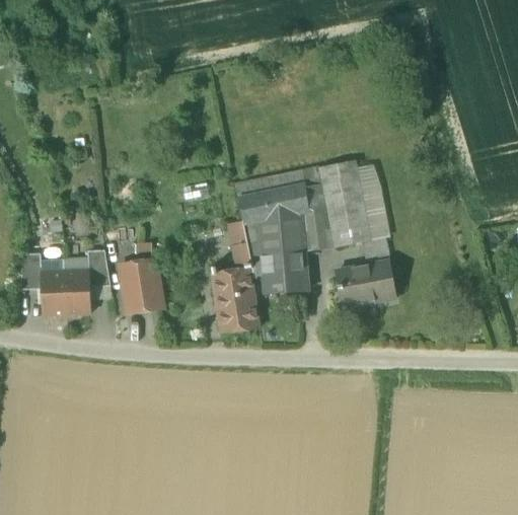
[(362,240),(370,238),(361,191),(356,166),(355,159),(303,169),(305,184),(309,210),(271,218),(277,245),(278,253),(305,251),(362,240)]
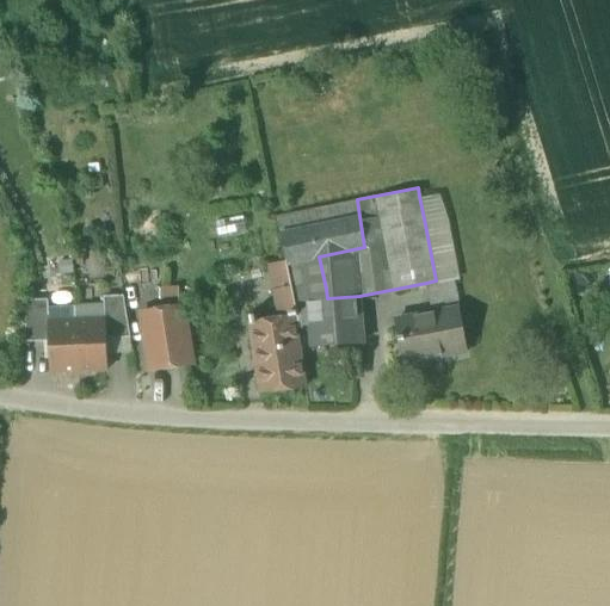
[(425,224),(447,221),(437,192),(419,196),(425,224)]
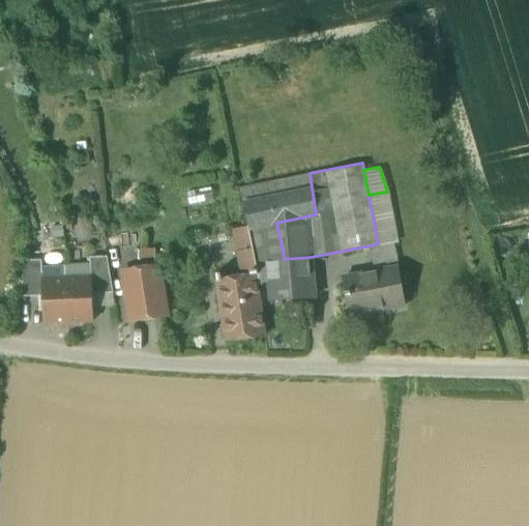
[(240,186),(243,201),(312,187),(310,173),(240,186)]
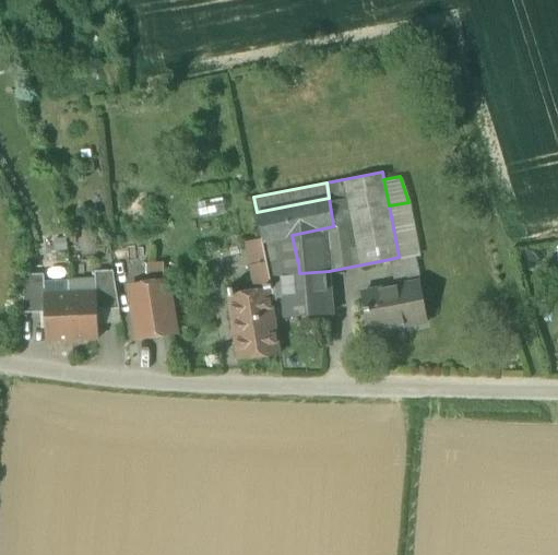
[(222,192),(196,199),(198,212),(225,205),(222,192)]
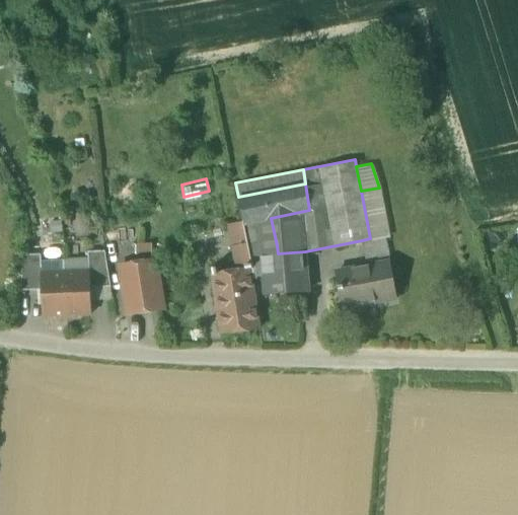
[(309,210),(305,184),(238,197),(243,220),(243,223),(271,218),(309,210)]
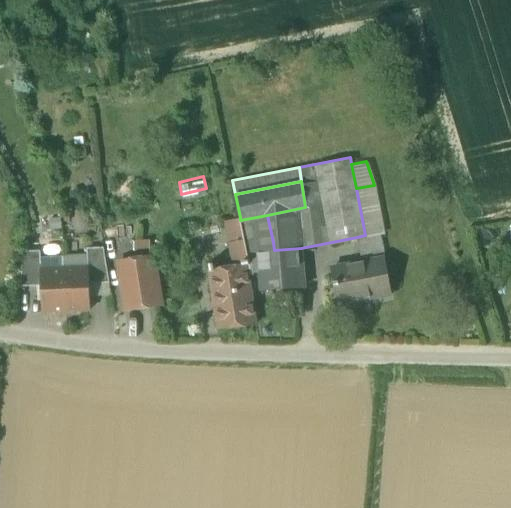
[(374,185),(356,188),(365,235),(380,233),(383,232),(374,185)]
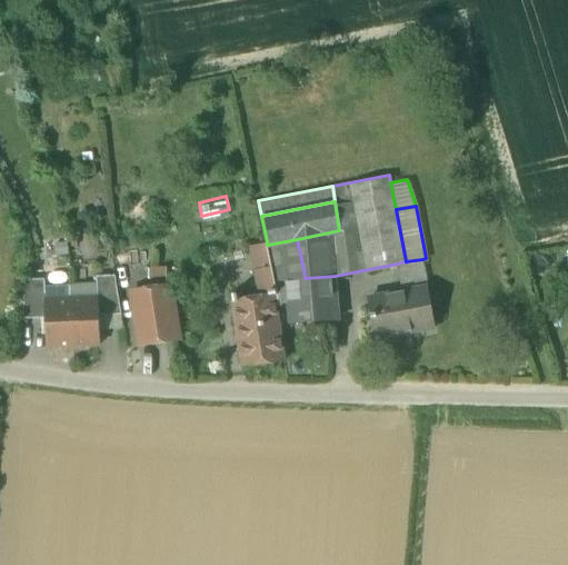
[(272,271),(304,269),(297,239),(267,245),(271,265),(272,271)]
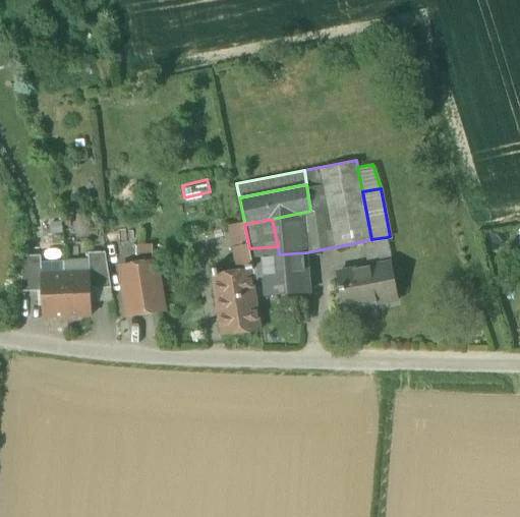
[(228,223),(233,245),(248,242),(244,224),(244,221),(228,223)]
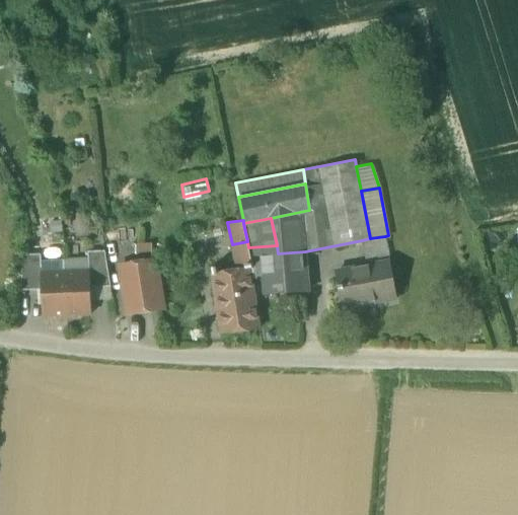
[(362,240),(367,265),(389,260),(385,236),(370,238),(362,240)]
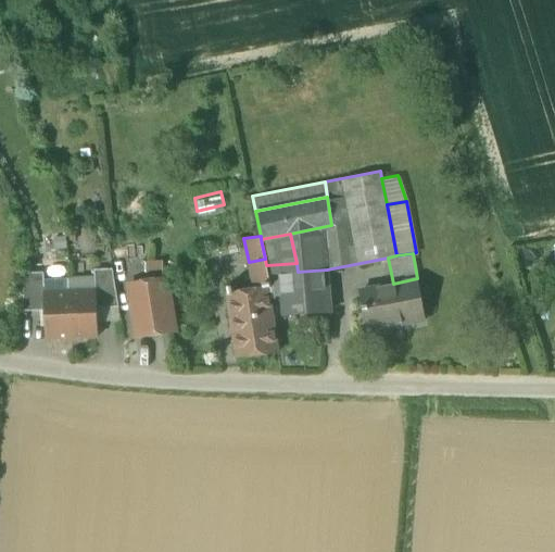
[(163,259),(144,259),(143,275),(162,276),(163,259)]
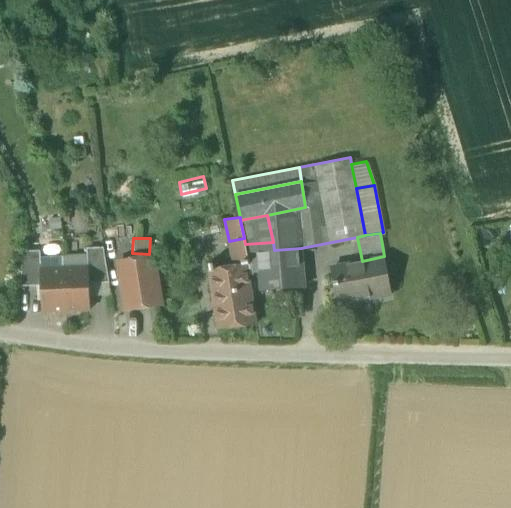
[(245,244),(244,238),(229,241),(232,260),(235,261),(235,265),(249,263),(245,244)]
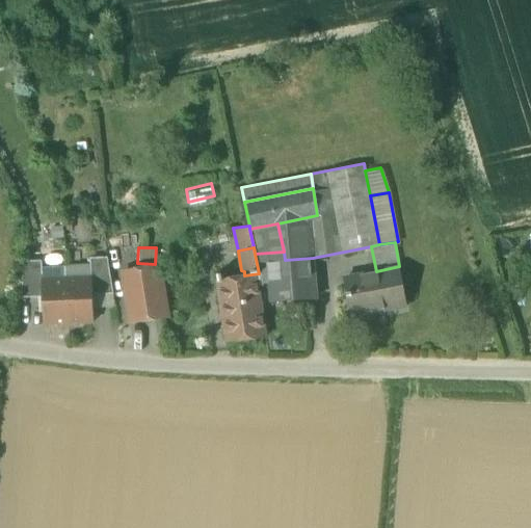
[(255,254),(259,273),(244,275),(216,280),(226,340),(265,334),(256,276),(259,275),(261,283),(268,282),(270,299),(316,296),(313,258),(285,260),(284,252),(255,254)]
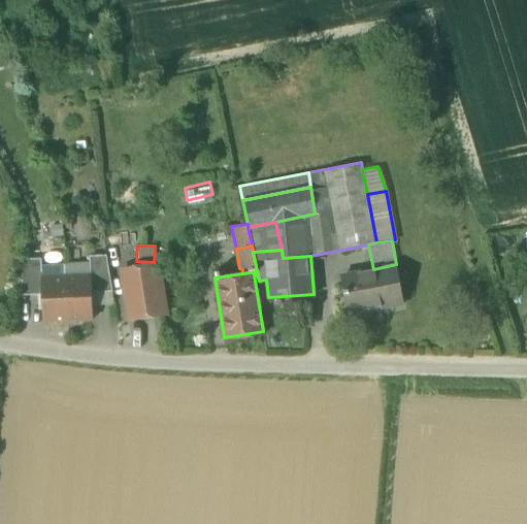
[(91,273),(92,291),(112,290),(107,253),(89,254),(89,261),(90,273),(91,273)]
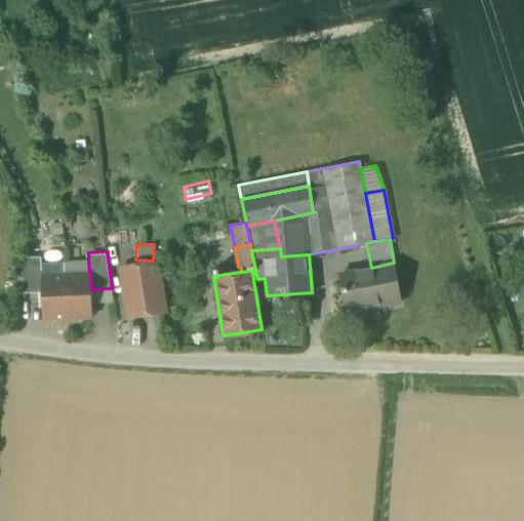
[(24,255),(21,292),(41,291),(41,274),(42,274),(41,262),(41,254),(24,255)]
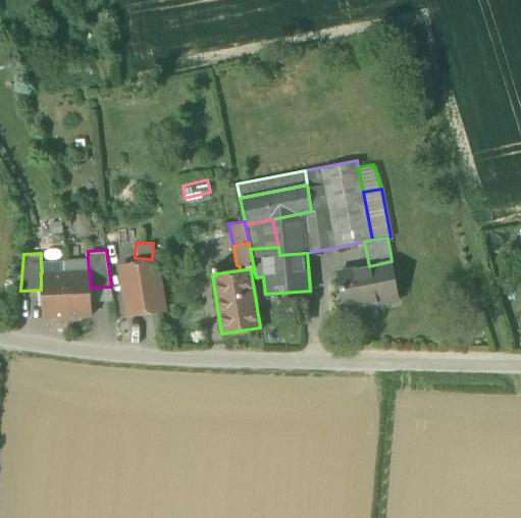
[(88,258),(64,259),(65,271),(89,270),(88,258)]
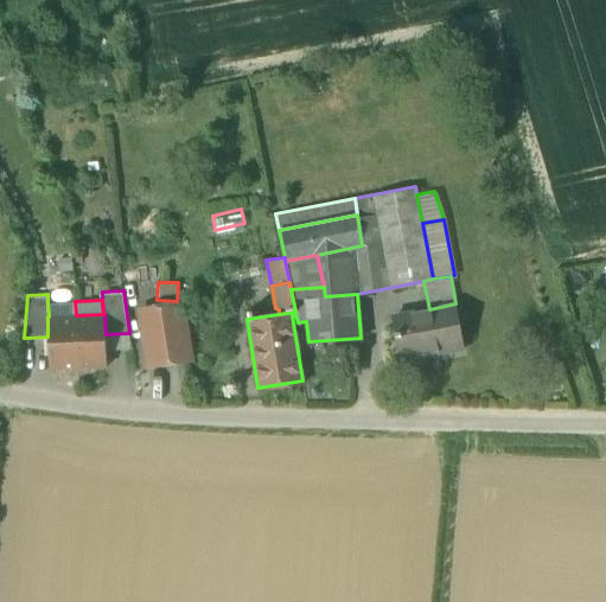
[(63,370),(78,369),(76,315),(75,301),(48,302),(49,316),(48,316),(48,337),(50,366),(63,366),(63,370)]
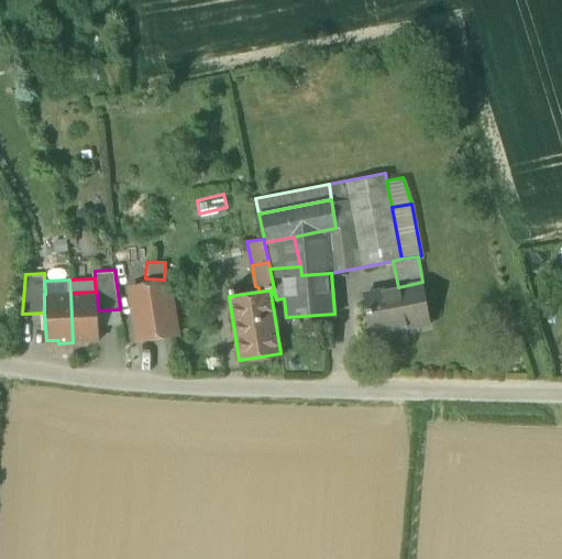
[(130,287),(138,339),(177,333),(168,281),(130,287)]
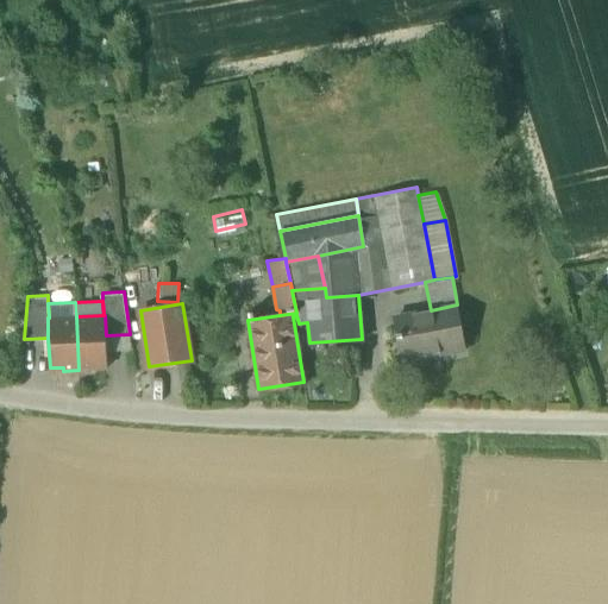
[(393,318),(401,359),(465,347),(457,304),(431,310),(393,318)]
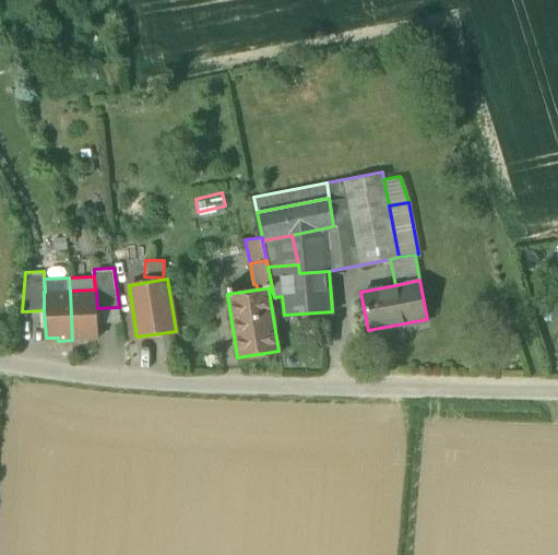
[(95,290),(70,291),(72,340),(86,340),(85,337),(98,335),(97,320),(97,308),(96,290),(95,290)]
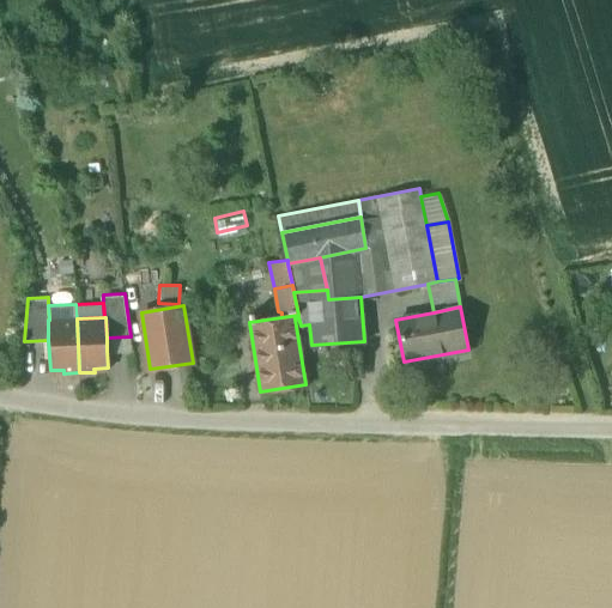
[(132,350),(131,336),(107,338),(107,351),(132,350)]
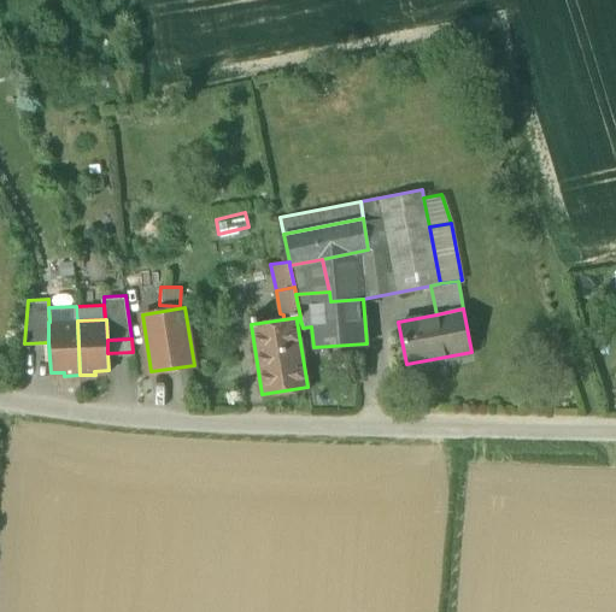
All buildings are outlined.
